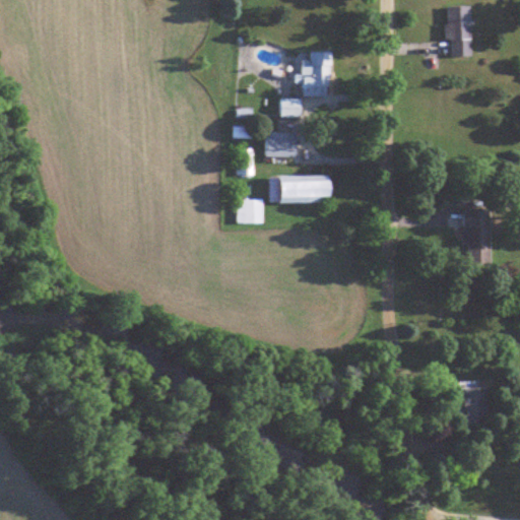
[(448,56),(472,56),(472,6),(448,7),(448,56)]
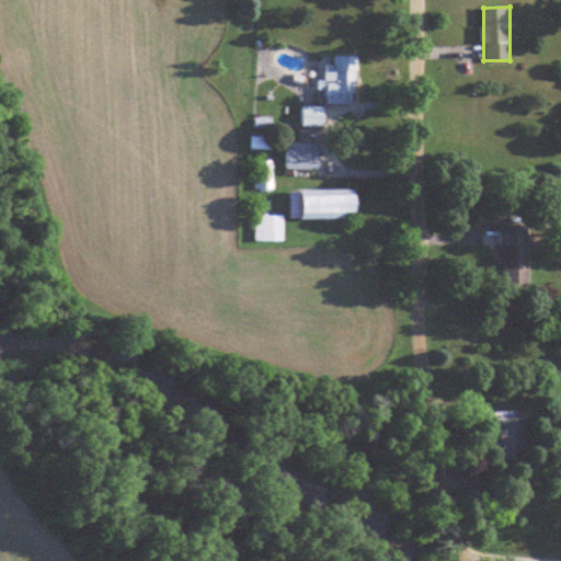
[(358,56),(334,56),(334,65),(327,65),(327,103),(358,103),(358,56)]
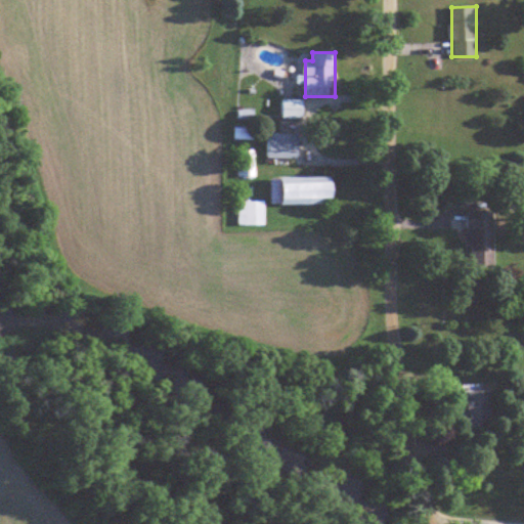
[(304,118),(304,99),(281,99),(281,118),(304,118)]
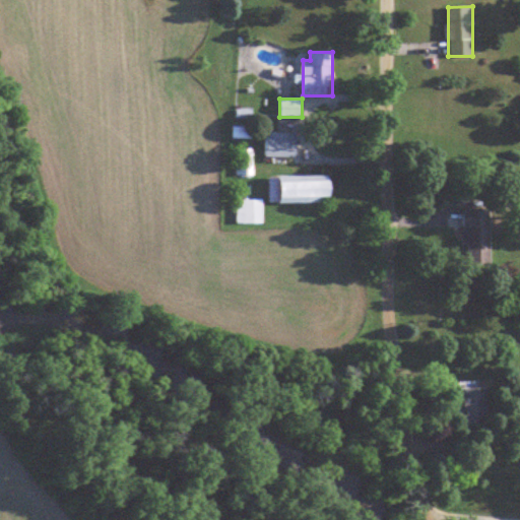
[(298,131),(264,131),(264,156),(298,156),(298,131)]
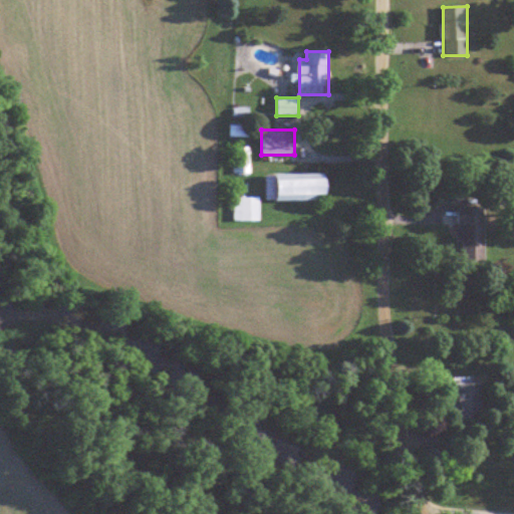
[(266,174),(266,201),(329,201),(329,174),(266,174)]
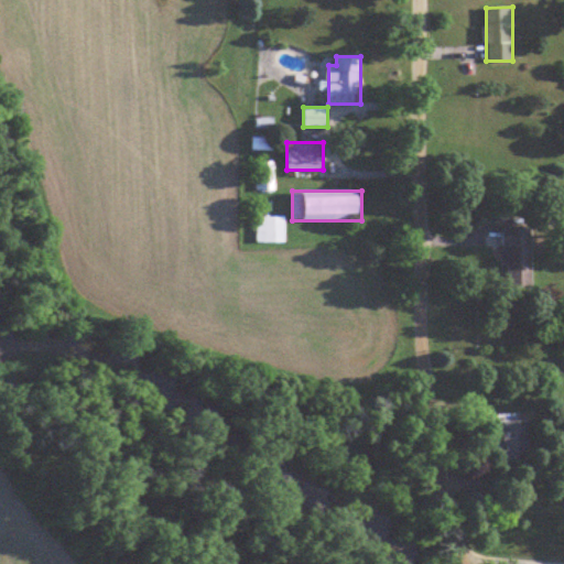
[(258,240),(285,240),(285,216),(258,216),(258,240)]
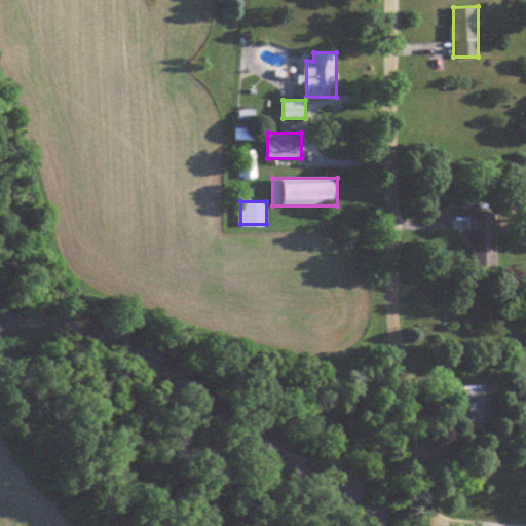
[(497,212),(472,212),(472,266),(497,266),(497,212)]
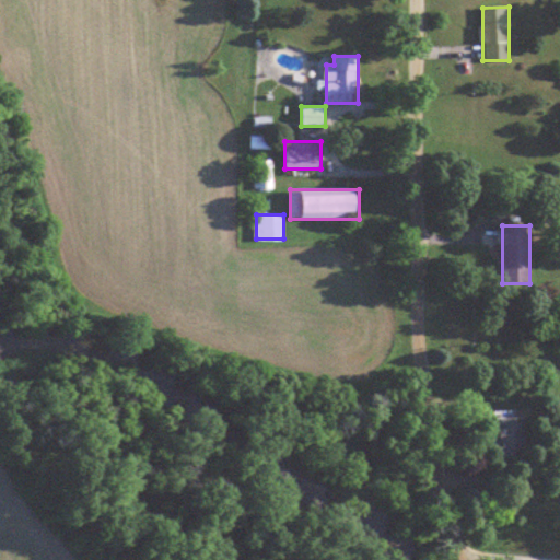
[(526,458),(526,417),(500,417),(500,458),(526,458)]
